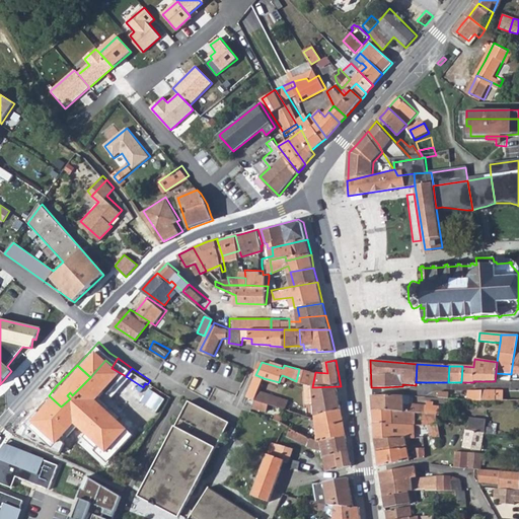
[(312,387),(315,372),(299,369),(296,381),(300,383),(308,386),(312,387)]
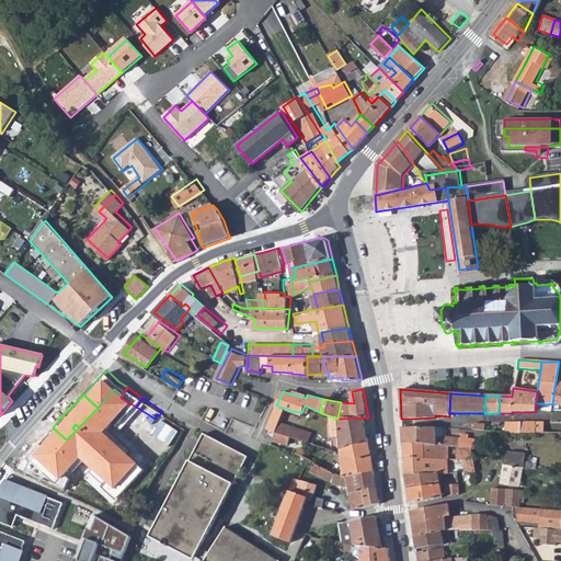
[(276,433),(279,422),(285,409),(277,405),(267,428),(276,433)]
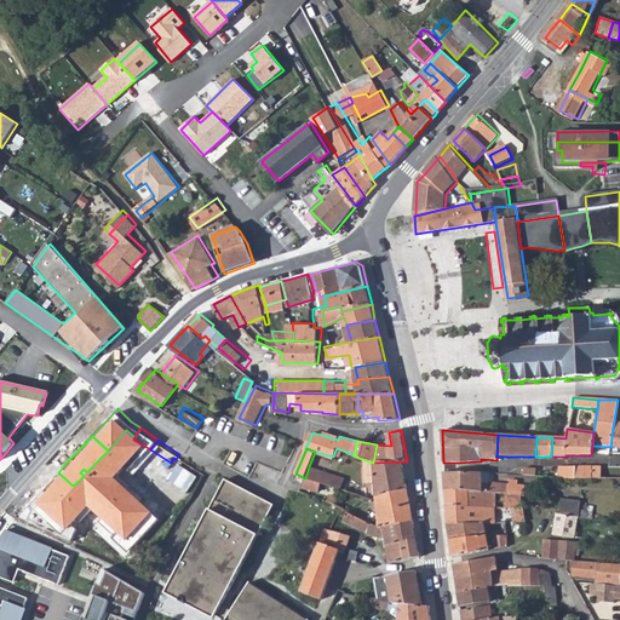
[(409,487),(405,461),(373,463),(368,461),(359,458),(363,482),(373,481),(375,493),(409,487)]
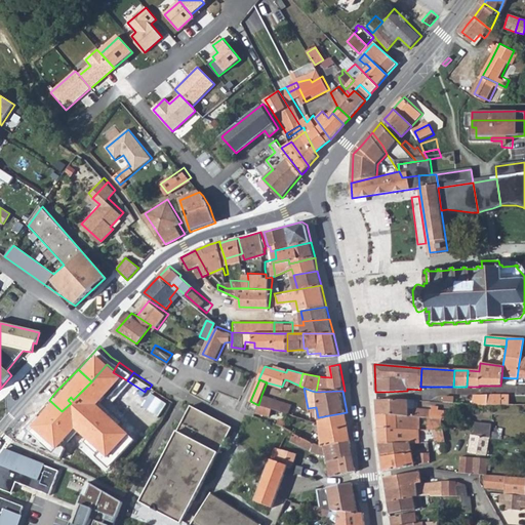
[(503,393),(501,393),(490,393),(489,403),(503,404),(503,393)]
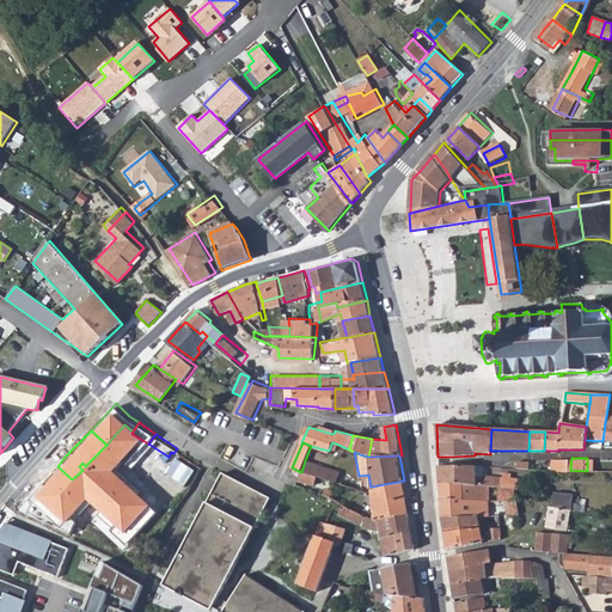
[(314,476),(318,465),(305,460),(301,472),(314,476)]
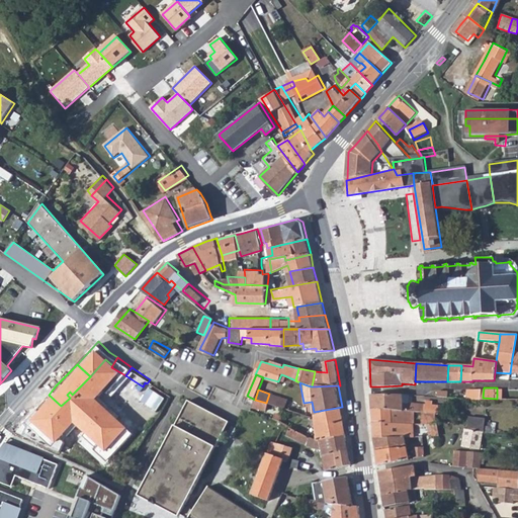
[(269,404),(285,408),(287,401),(269,394),(266,403),(269,404)]
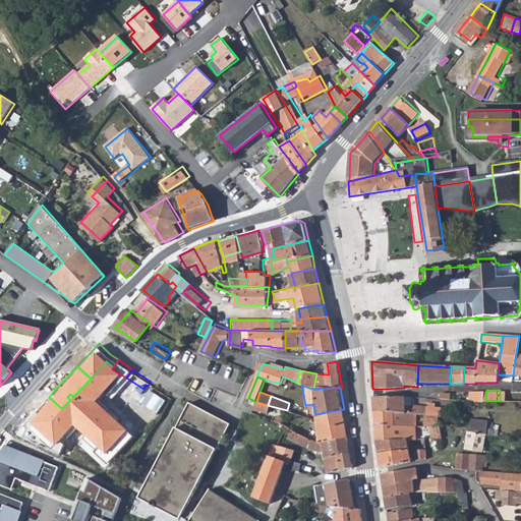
[(405,399),(375,398),(375,412),(426,416),(439,417),(436,409),(406,406),(405,399)]
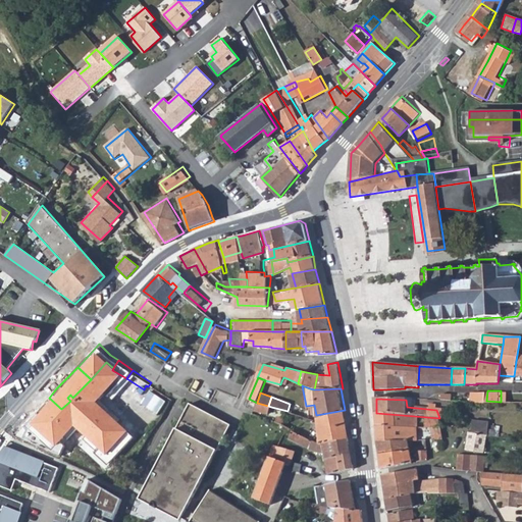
[(257,403),(254,411),(268,414),(271,407),(268,406),(257,403)]
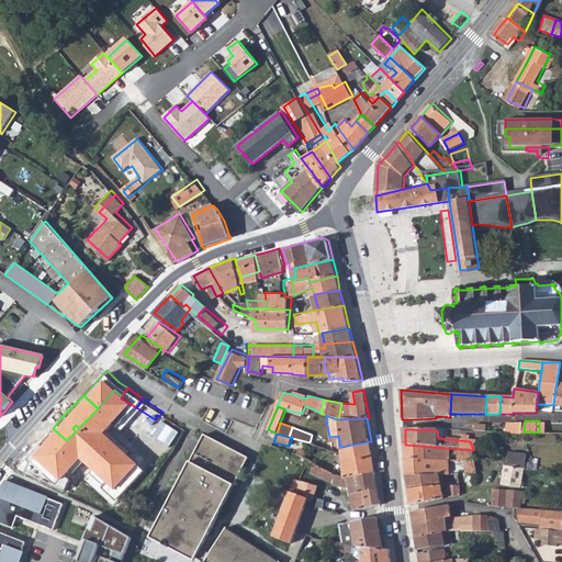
[(249,459),(204,435),(200,444),(204,446),(189,475),(184,473),(155,530),(197,557),(203,561),(279,561),(226,529),(210,554),(202,548),(249,459)]
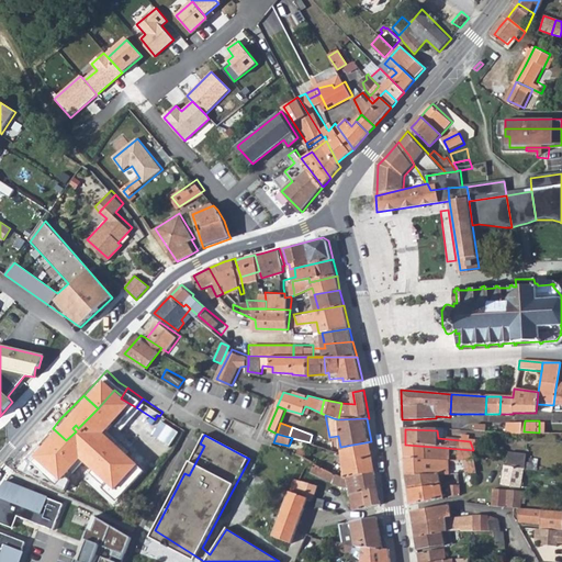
[(374,457),(371,441),(340,447),(337,450),(336,452),(341,452),(344,461),(374,457)]
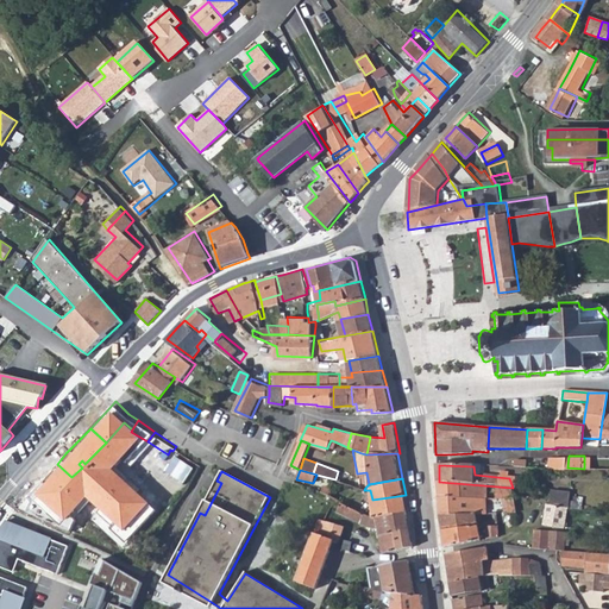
[(338,500),(360,510),(363,501),(364,490),(365,488),(336,479),(333,489),(326,487),(324,494),(326,495),(338,500)]
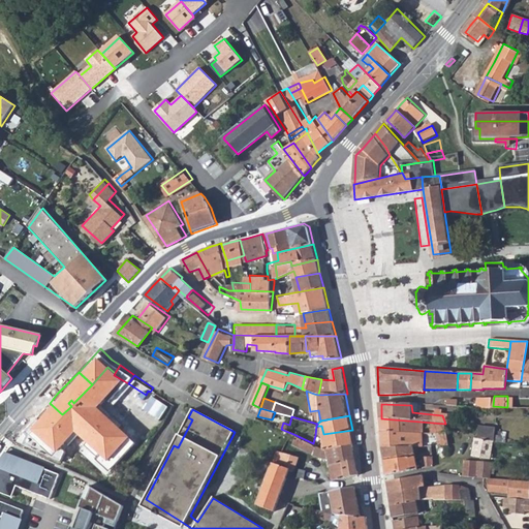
[(192,419),(188,417),(174,445),(178,447),(192,419)]
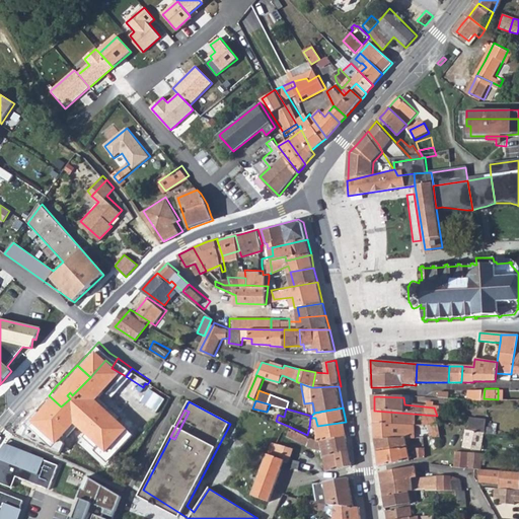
[(425,415),(374,411),(375,425),(410,427),(409,422),(425,422),(425,415)]
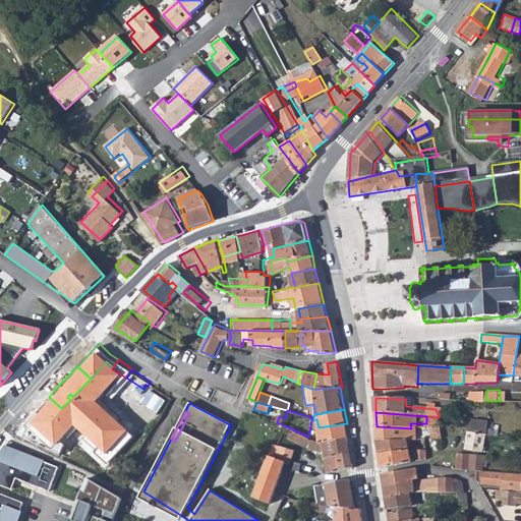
[(440,427),(439,417),(426,416),(426,423),(430,424),(431,428),(440,427)]
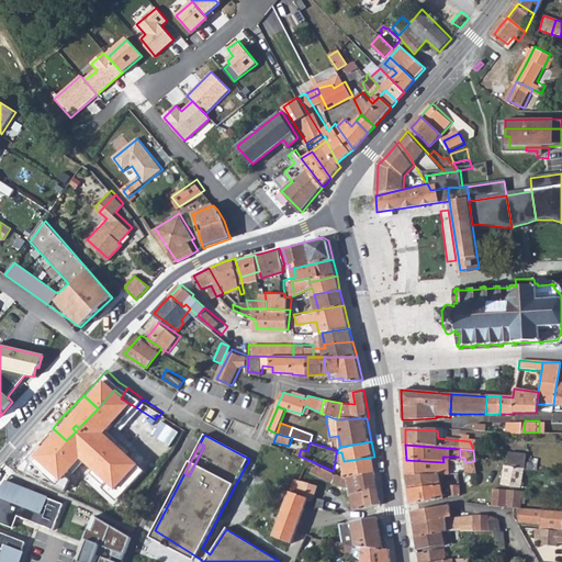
[(510,467),(525,468),(528,468),(528,453),(510,452),(510,467)]
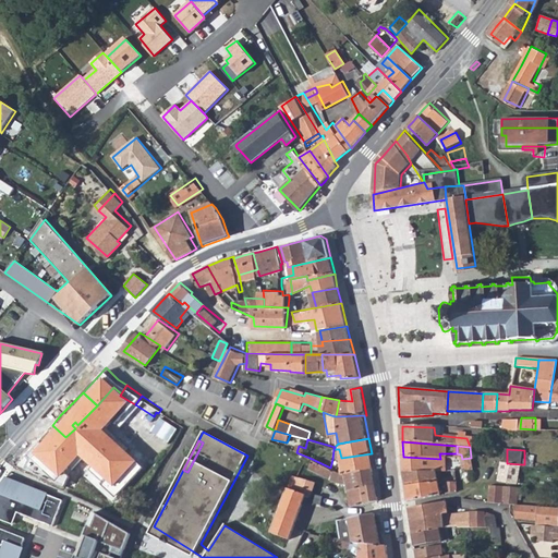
[(296,458),(307,463),(310,458),(299,453),(296,458)]
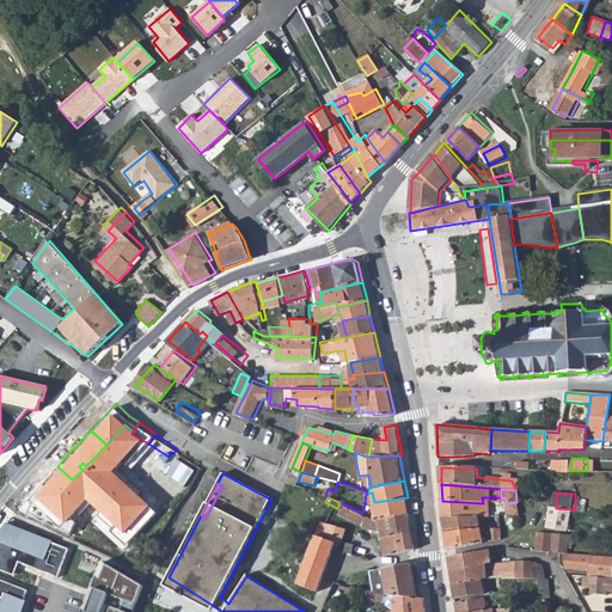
[(374,519),(410,513),(408,497),(374,502),(374,507),(365,503),(362,513),(374,519)]
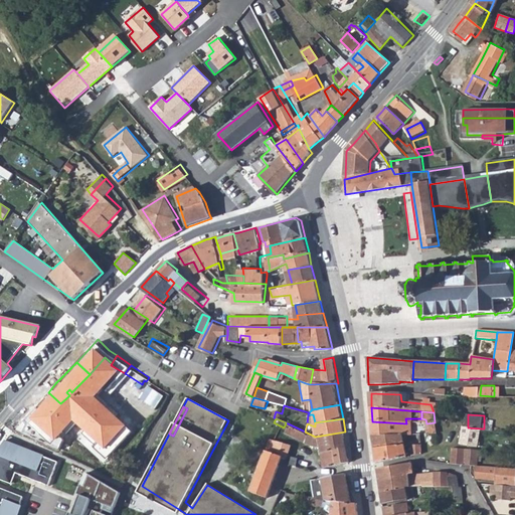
[(413,423),(406,423),(372,421),(373,438),(403,436),(414,435),(413,423)]
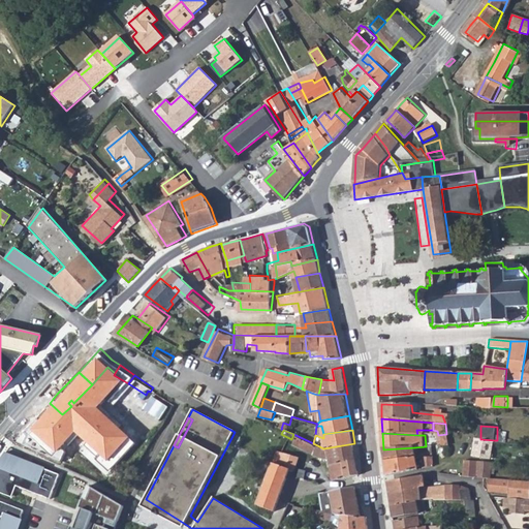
[(329,455),(334,478),(360,473),(354,443),(323,448),(313,443),(293,434),(291,439),(291,440),(322,456),(329,455)]
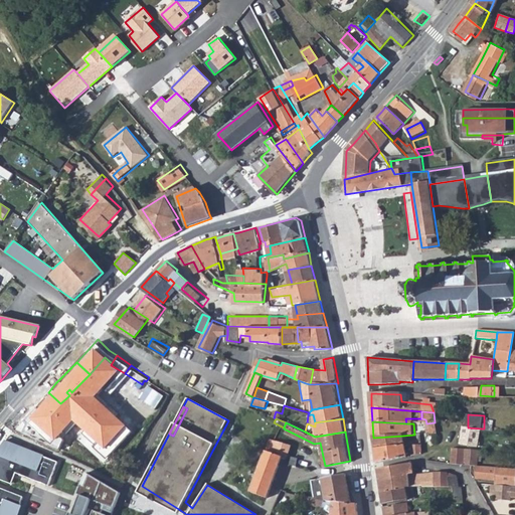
[(427,434),(437,434),(435,422),(426,423),(427,434)]
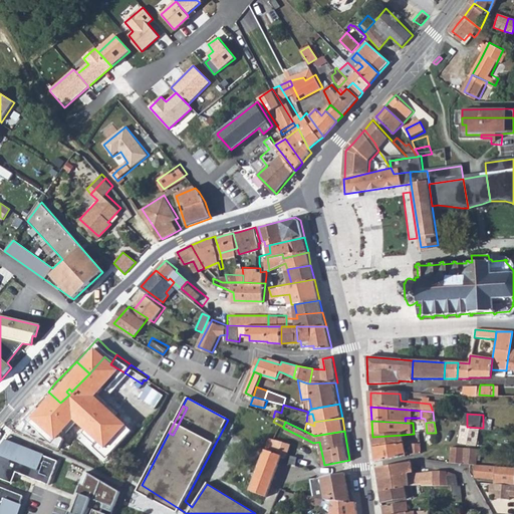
[(46,426),(40,438),(76,456),(82,444),(46,426)]
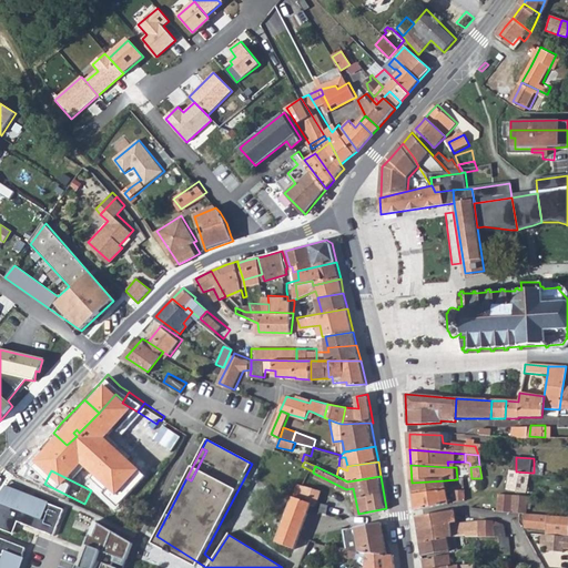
[(510,489),(529,492),(530,473),(516,472),(511,470),(510,489)]
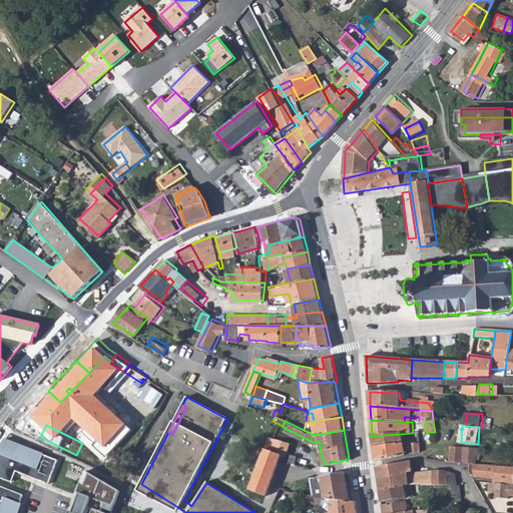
[(402,434),(372,436),(374,450),(404,446),(402,434)]
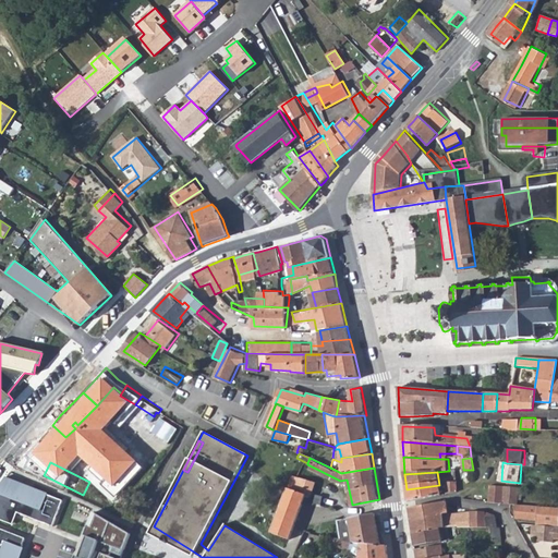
[(288,489),(306,496),(311,498),(315,483),(292,476),(288,489)]
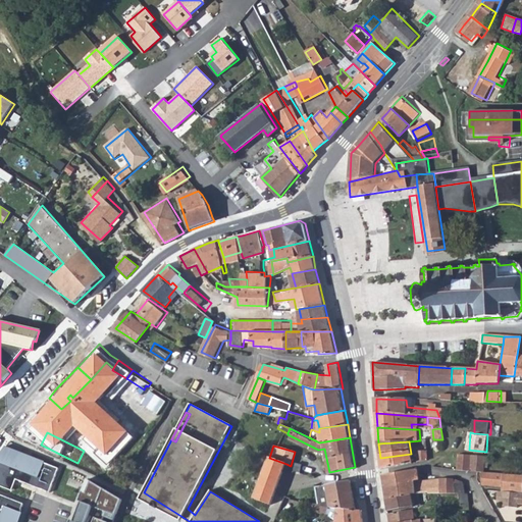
[(0,455),(0,485),(10,490),(14,479),(50,492),(59,469),(44,463),(45,462),(6,447),(0,455)]
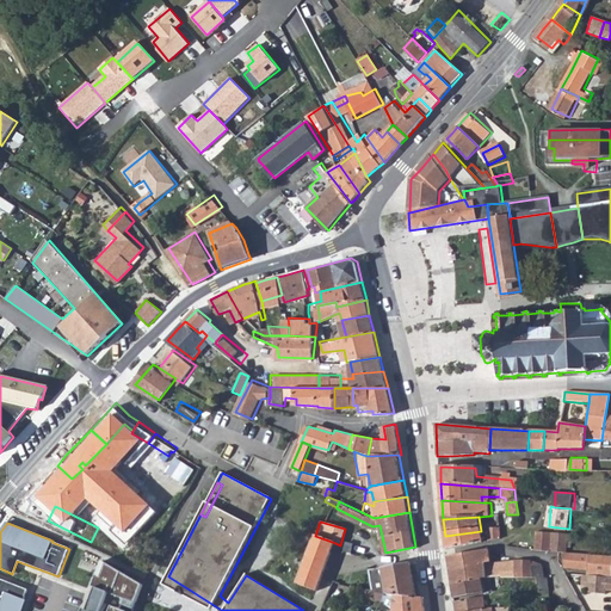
[(488,541),(498,538),(499,528),(489,528),(488,541)]
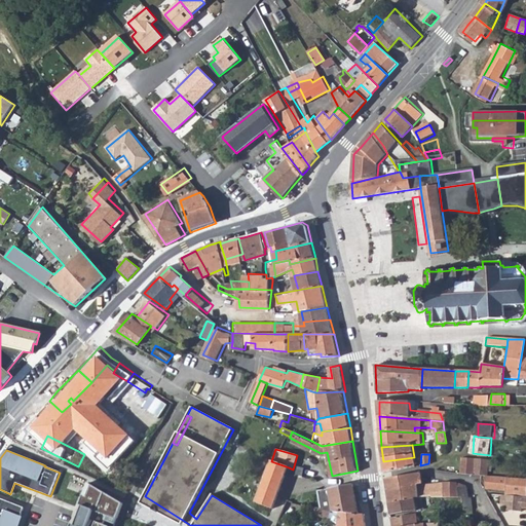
[(475,474),(476,457),(463,456),(462,473),(475,474)]
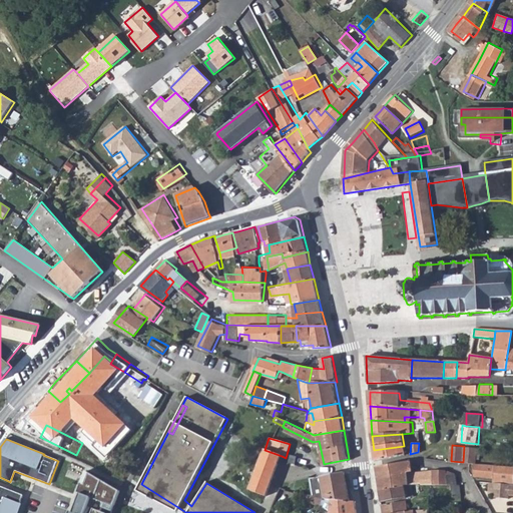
[(404,446),(374,450),(375,463),(405,457),(404,446)]
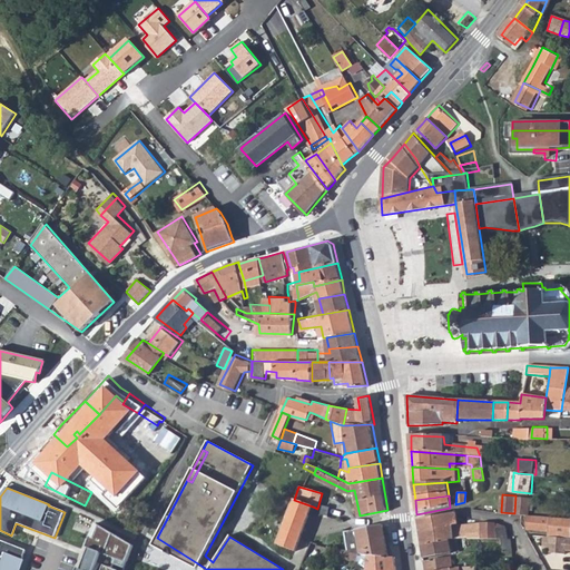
[(514,513),(529,513),(530,497),(516,495),(514,513)]
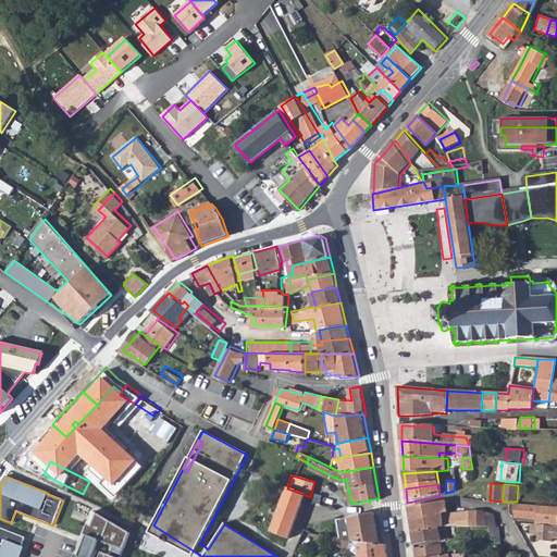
[(283,499),(300,506),(306,495),(287,489),(283,499)]
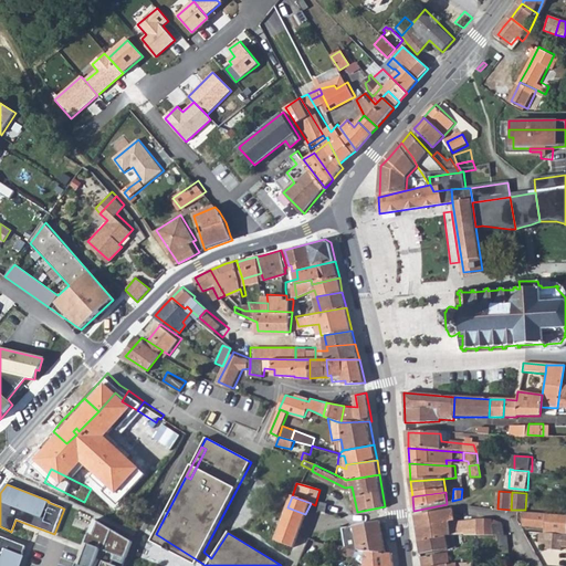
[(294,547),(305,514),(287,507),(275,541),(294,547)]
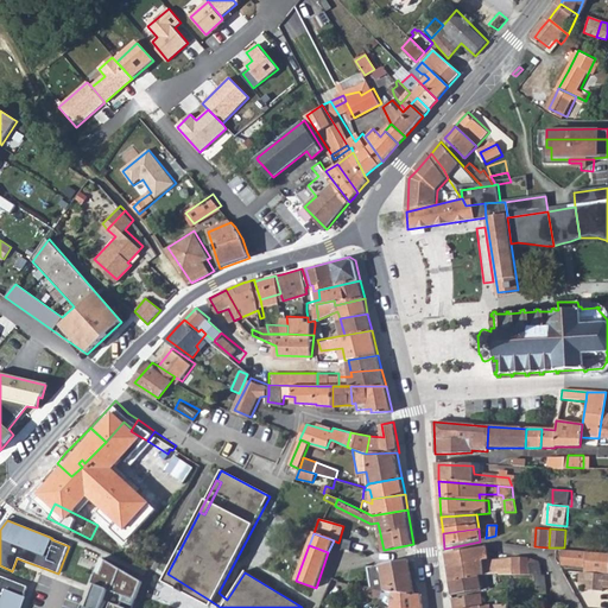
[(481,574),(486,574),(483,558),(489,557),(488,548),(482,545),(447,551),(450,578),(481,574)]
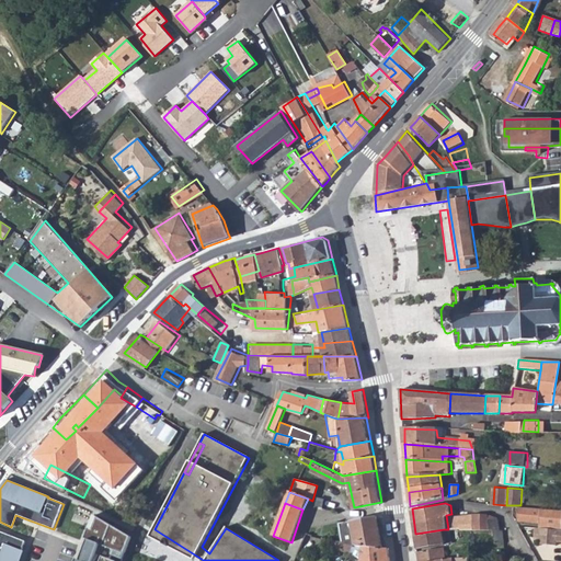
[(521,519),(540,522),(541,507),(521,505),(521,519)]
